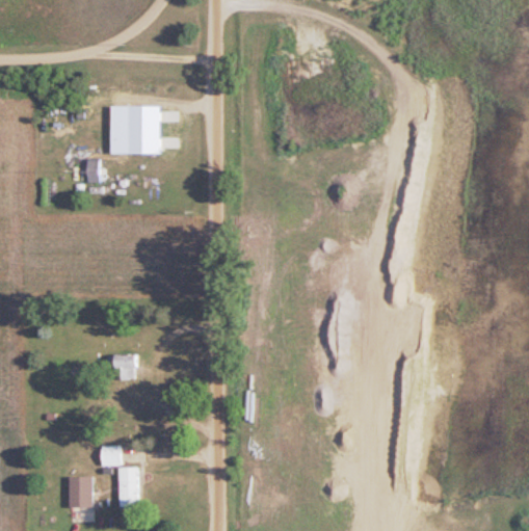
[(111,153),(124,153),(124,106),(111,106),(111,153)]
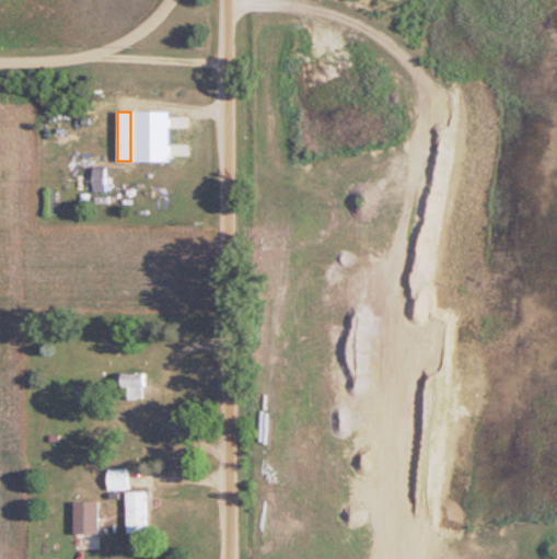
[(102,190),(102,166),(90,166),(90,190),(102,190)]
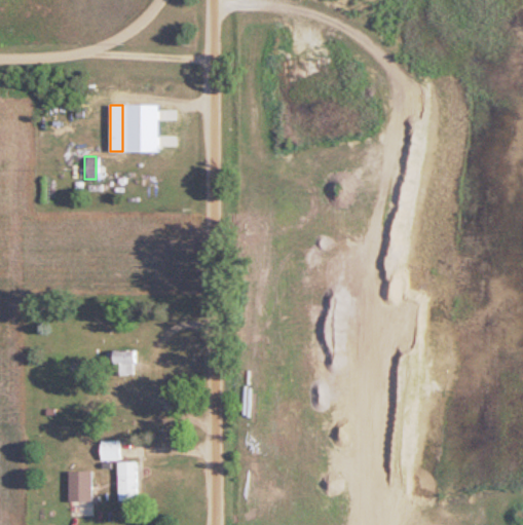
[(111,375),(135,375),(135,350),(111,350),(111,375)]
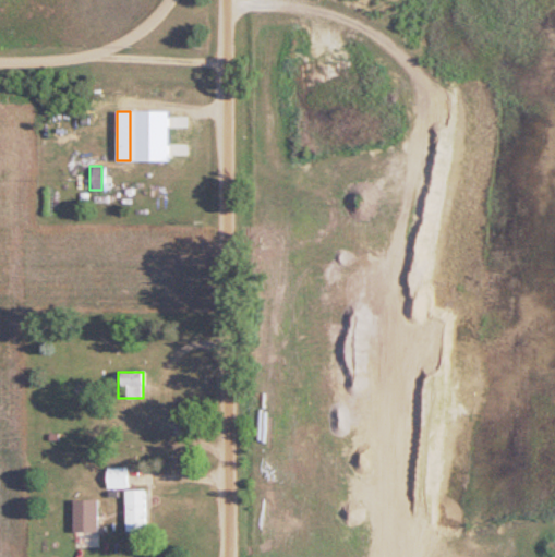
[(123,489),(123,532),(144,532),(144,489),(123,489)]
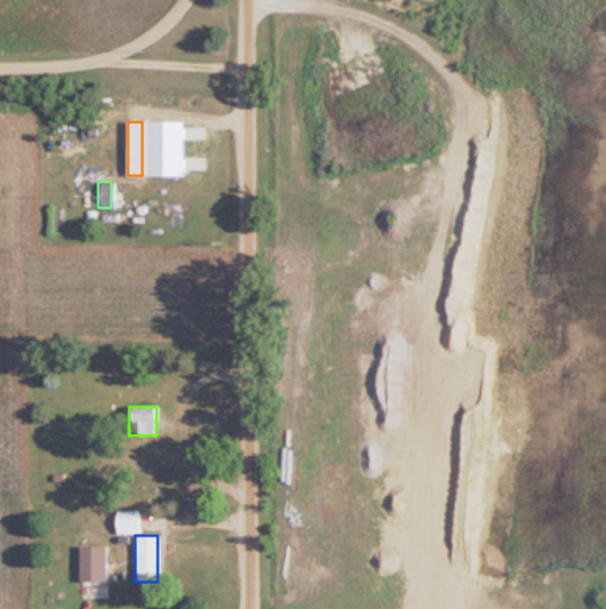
[(77,583),(105,583),(105,547),(77,547),(77,583)]
